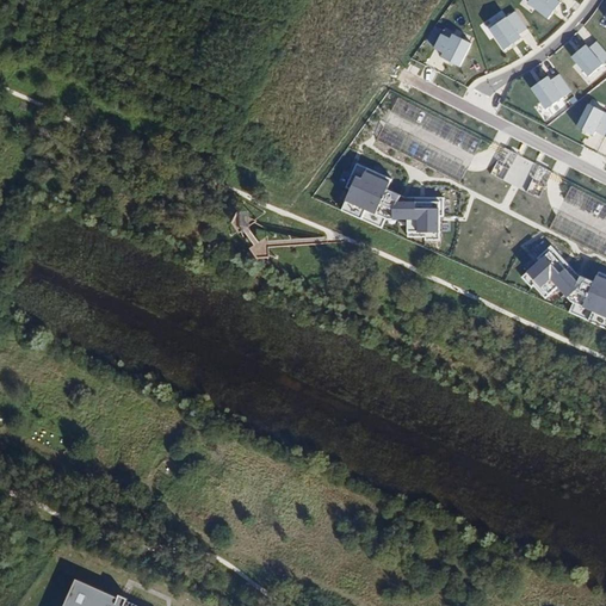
[(530,0),(551,17),(566,0),(530,0)]
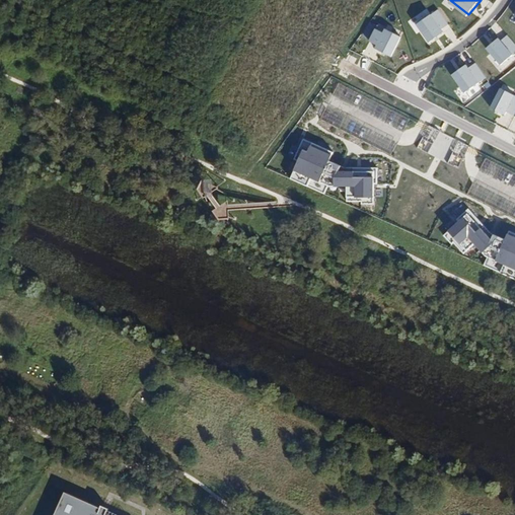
[(432,8),(415,18),(427,39),(444,27),(432,8)]
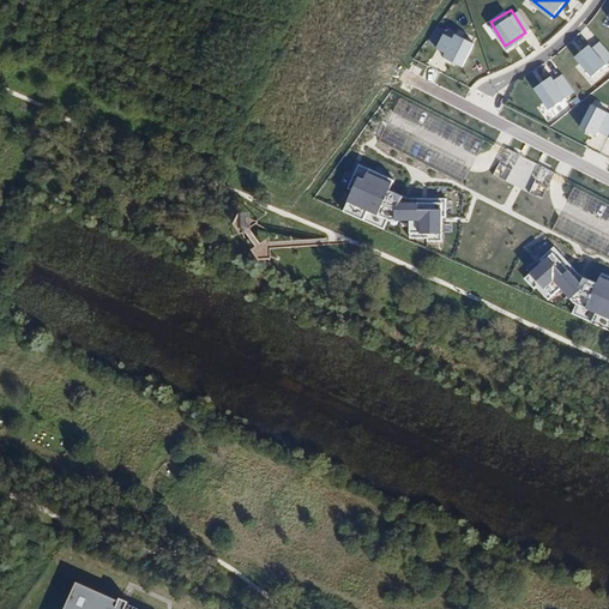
[(476,44),(444,28),(432,52),(464,68),(476,44)]
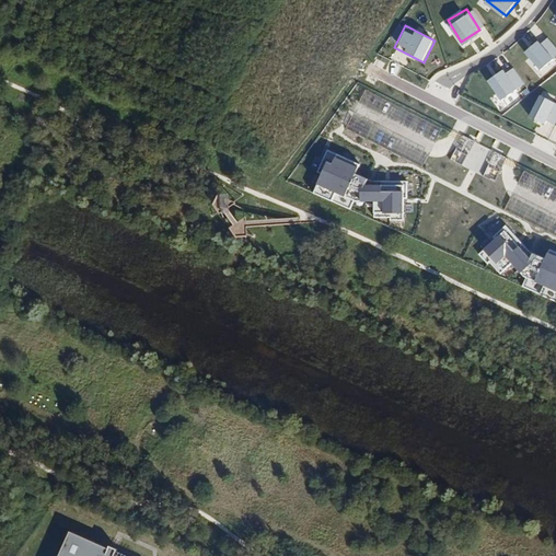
[(555,47),(546,34),(524,51),(539,71),(555,57),(555,47)]
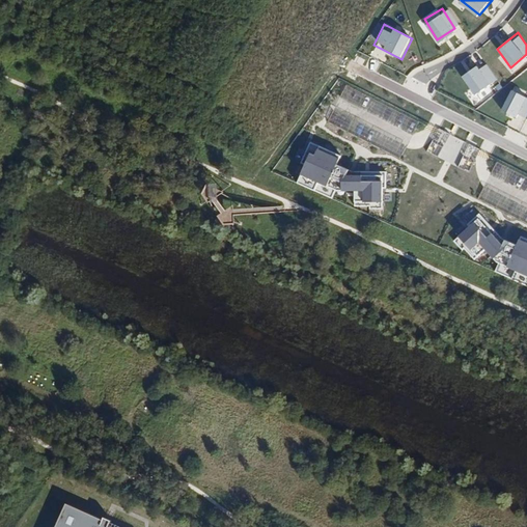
[(488,62),(465,75),(474,90),(497,79),(488,62)]
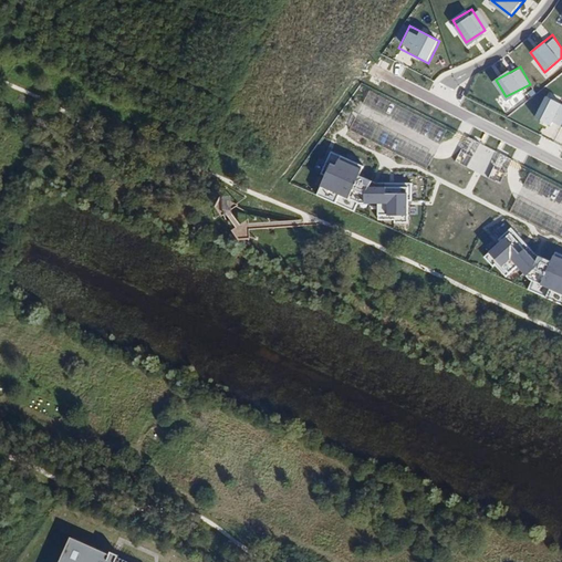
[(561,113),(561,103),(543,95),(533,116),(557,126),(561,113)]
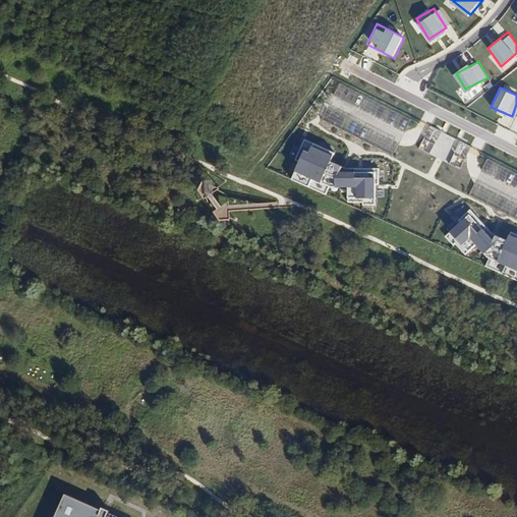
[(409,150),(423,123),(410,116),(396,142),(409,150)]
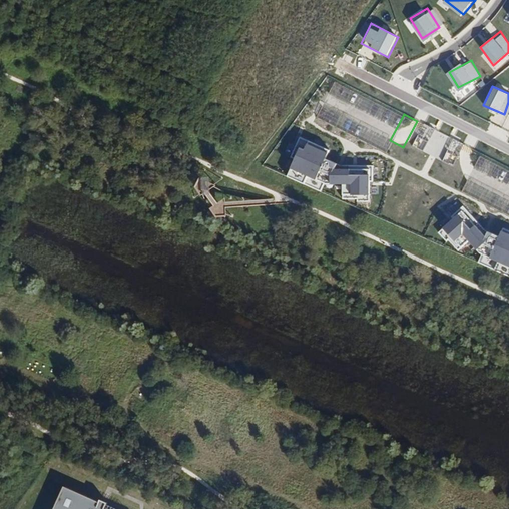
[(328,148),(298,135),(287,175),(323,190),(327,183),(343,184),(344,197),(369,198),(368,160),(342,160),(340,167),(324,158),(328,148)]
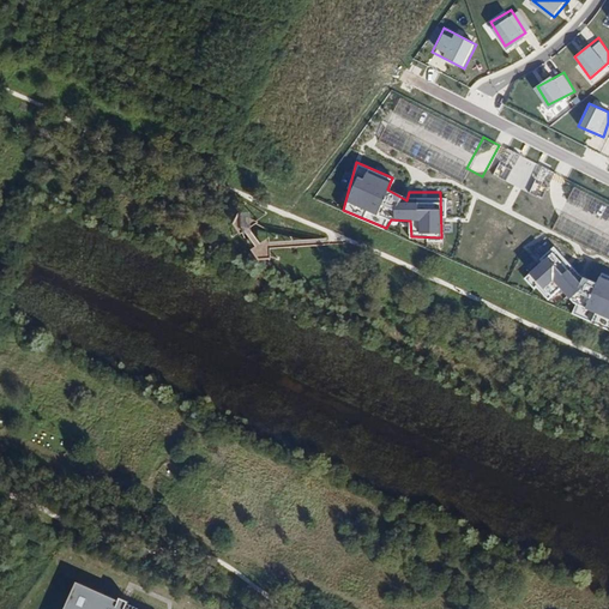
[(577,275),(548,246),(520,275),(530,284),(532,283),(544,295),(555,283),(572,299),(567,309),(606,325),(608,320),(608,277),(597,273),(592,279),(580,273),(577,275)]
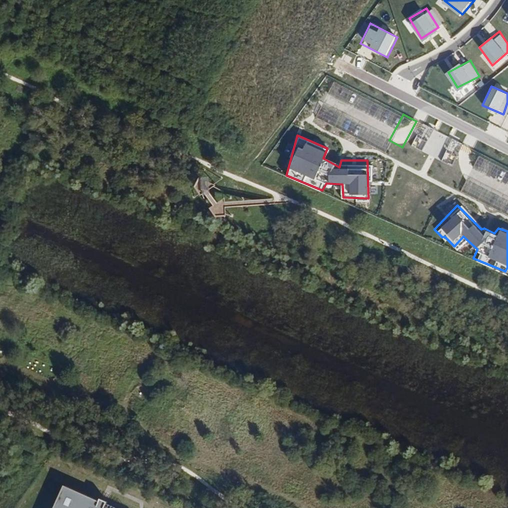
[(115,507),(62,485),(51,507),(115,507)]
